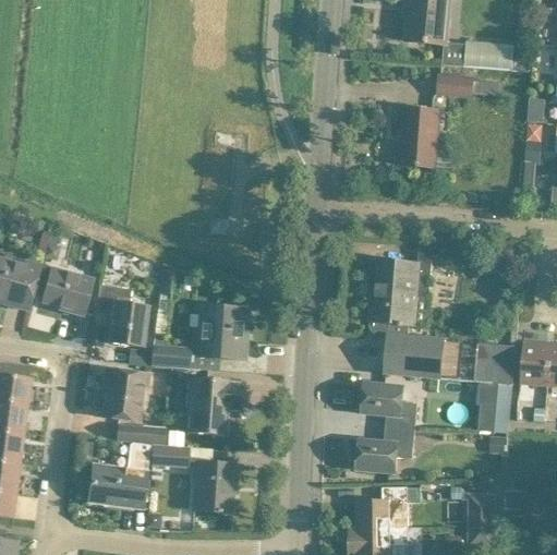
[(406,0),(410,1),(407,39),(445,44),(448,0),(406,0)]
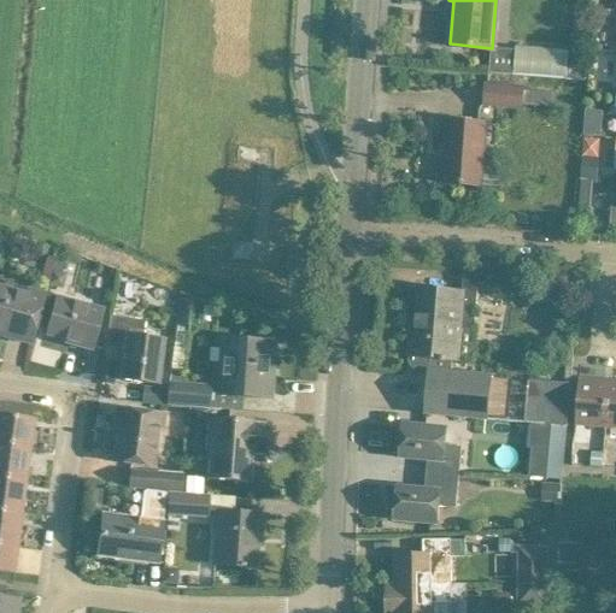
[(514,59),(514,72),(565,76),(567,65),(568,48),(515,43),(514,59)]
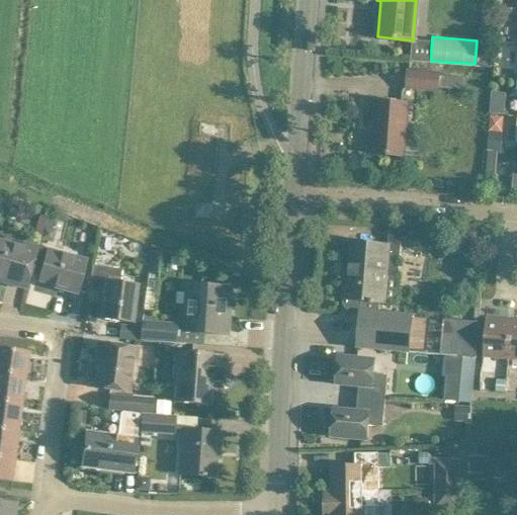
[(438,72),(408,70),(406,86),(436,88),(438,72)]
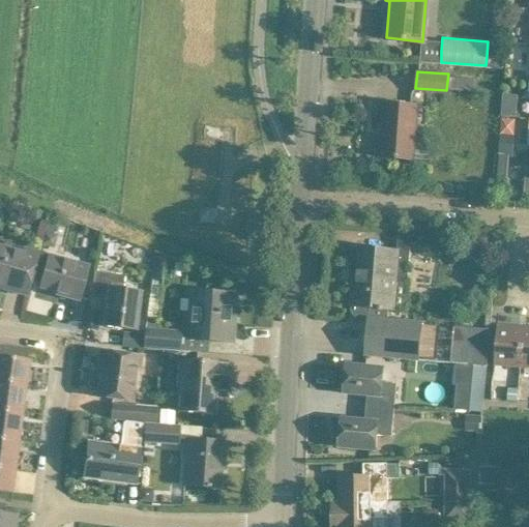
[(416,105),(404,104),(384,101),(380,155),(412,157),(416,105)]
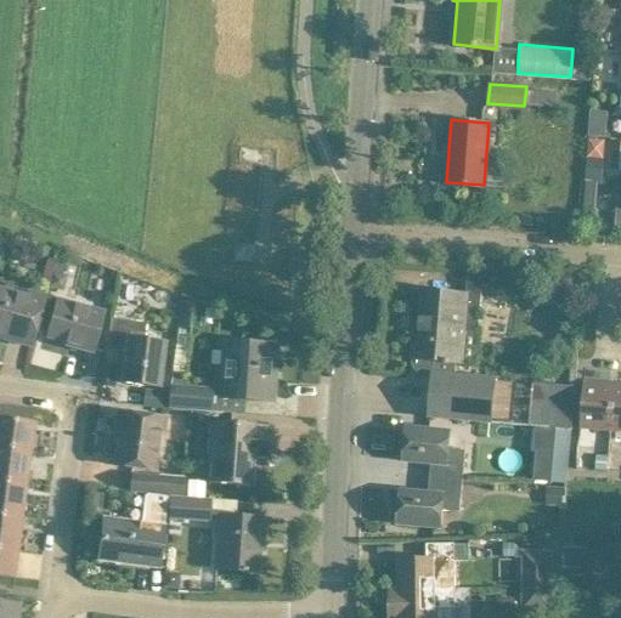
[(600,158),(597,215),(614,216),(617,159),(600,158)]
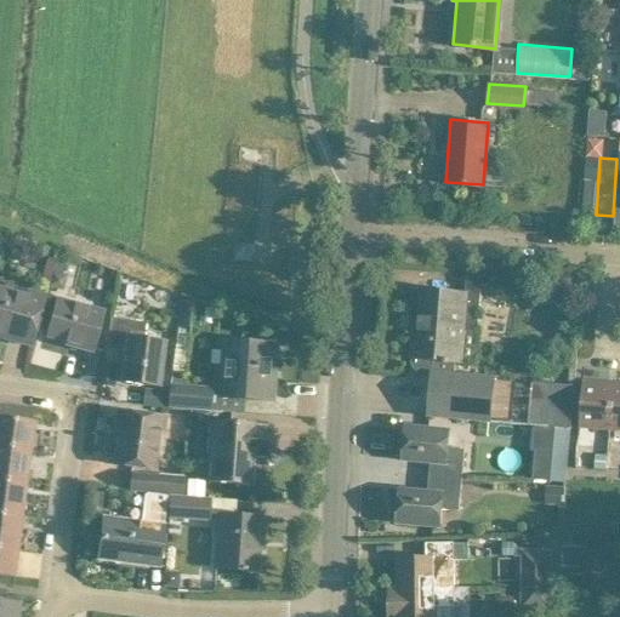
[(413,333),(411,356),(454,359),(467,360),(475,355),(479,281),(501,284),(501,272),(466,269),(464,292),(422,289),(417,333),(413,333)]
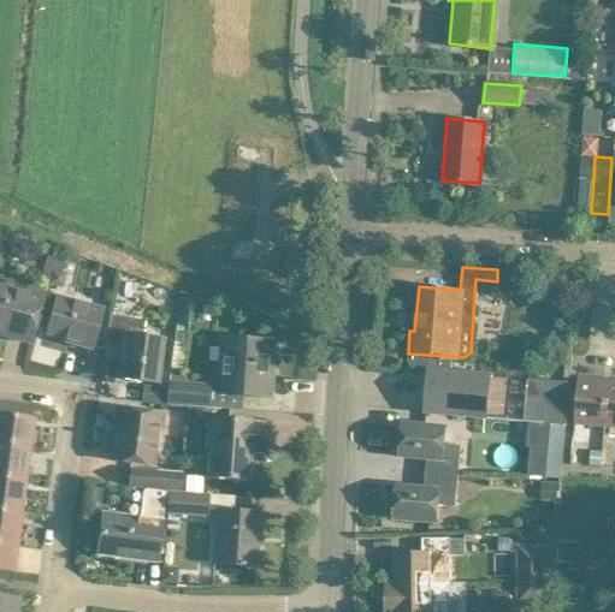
[(13,336),(30,340),(36,316),(43,291),(27,286),(25,292),(0,285),(0,330),(15,334),(13,336)]
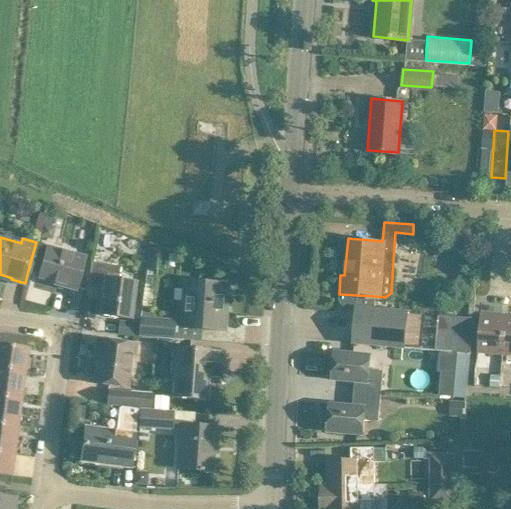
[(491,242),(481,241),(480,252),(490,252),(491,242)]
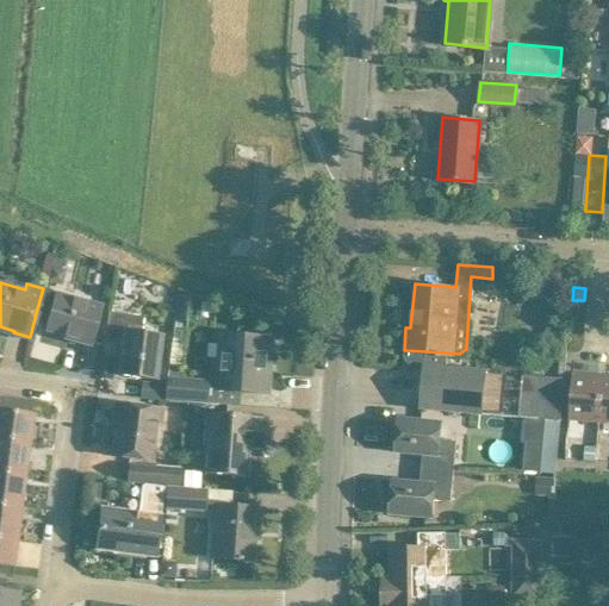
[(73,339),(89,344),(101,301),(56,289),(45,330),(74,337),(73,339)]
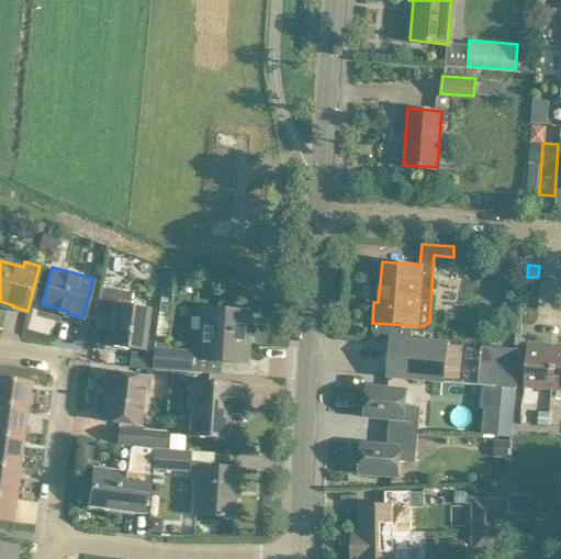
[(109,344),(131,347),(142,348),(147,310),(128,306),(131,290),(99,286),(93,326),(111,328),(109,344)]
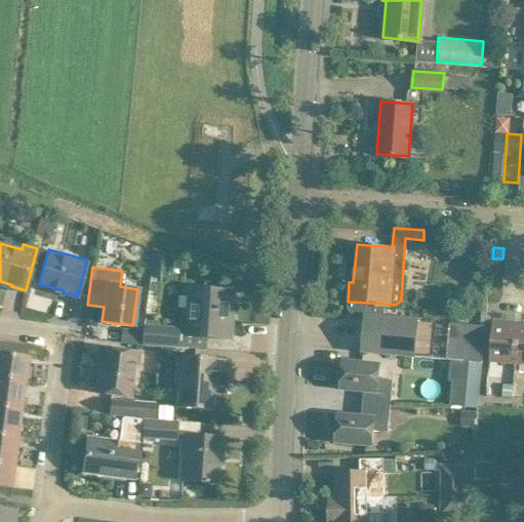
[(228,290),(197,288),(190,287),(187,334),(230,337),(231,321),(226,320),(228,290)]
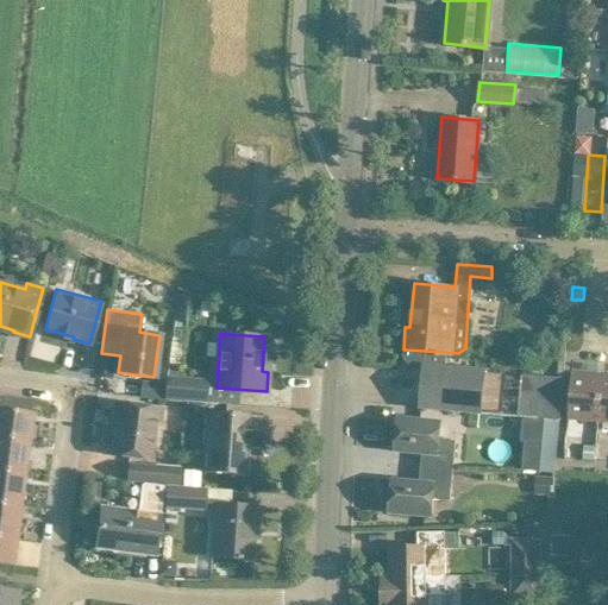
[(165,377),(167,377),(165,397),(205,399),(206,380),(176,378),(177,367),(179,367),(182,341),(179,340),(180,338),(170,335),(165,377)]
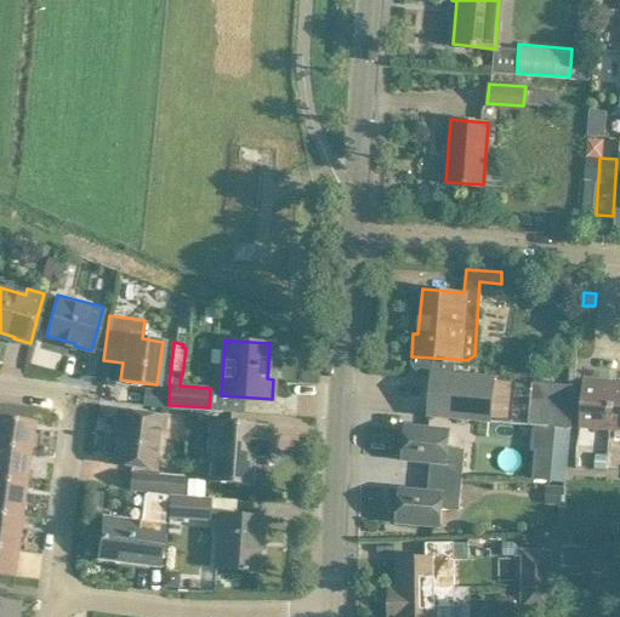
[(431,371),(427,415),(451,417),(488,420),(491,376),(431,371)]
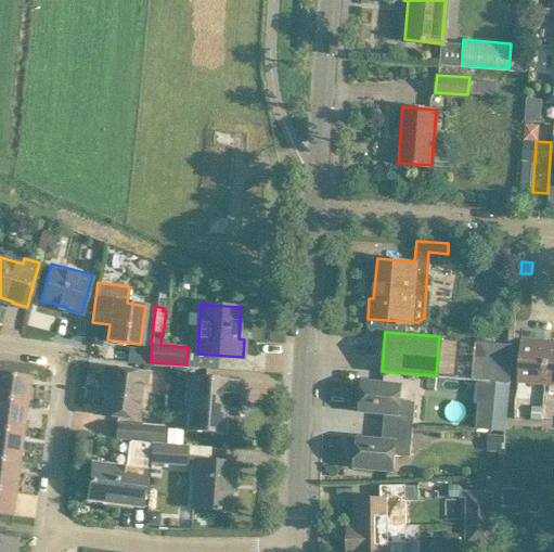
[(543,383),(546,342),(520,339),(517,381),(543,383)]
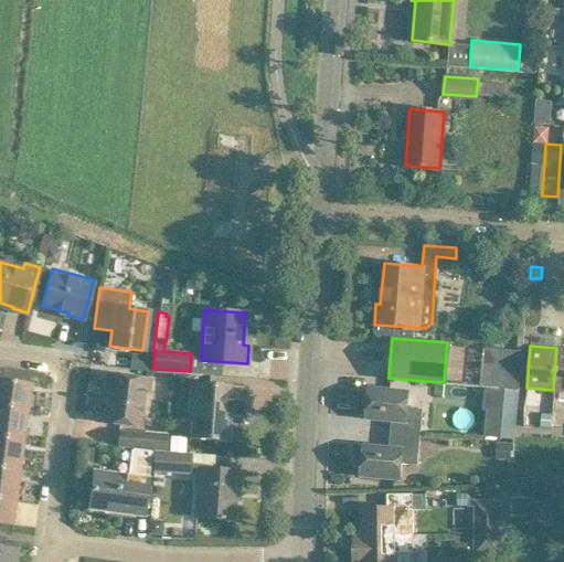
[(500,348),(497,388),(503,389),(519,390),(522,350),(500,348)]
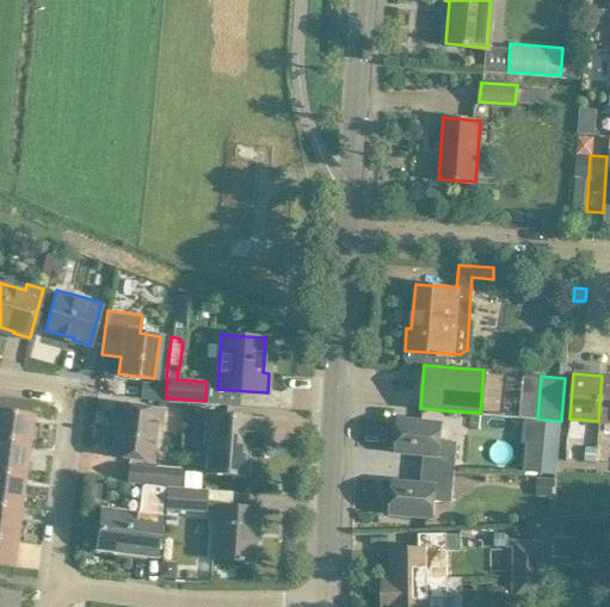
[(609,376),(602,376),(598,421),(609,421),(609,376)]
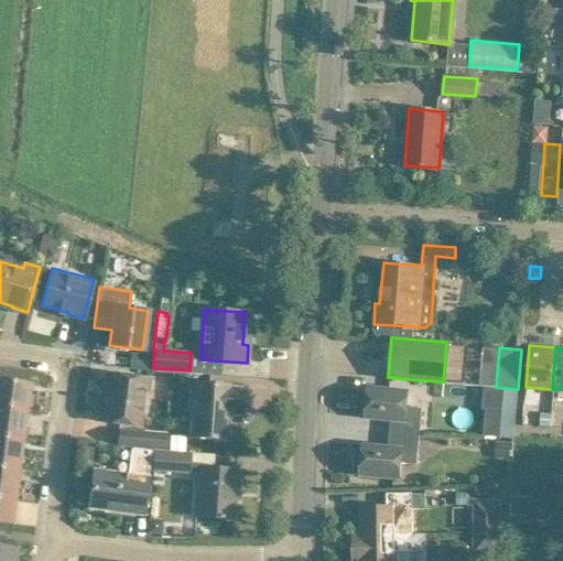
[(130,351),(128,367),(149,369),(151,354),(130,351)]
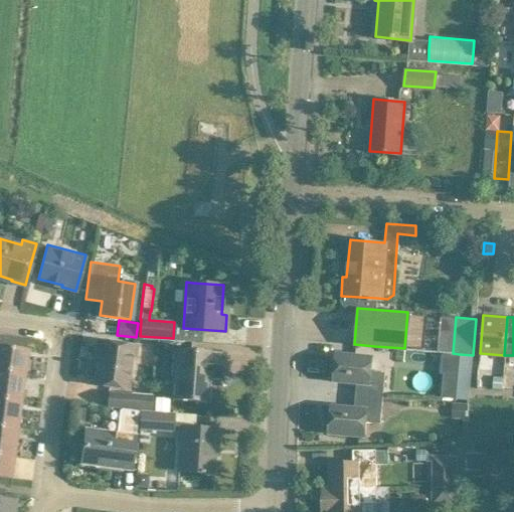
[(133,344),(97,340),(95,354),(98,354),(95,384),(127,388),(133,344)]
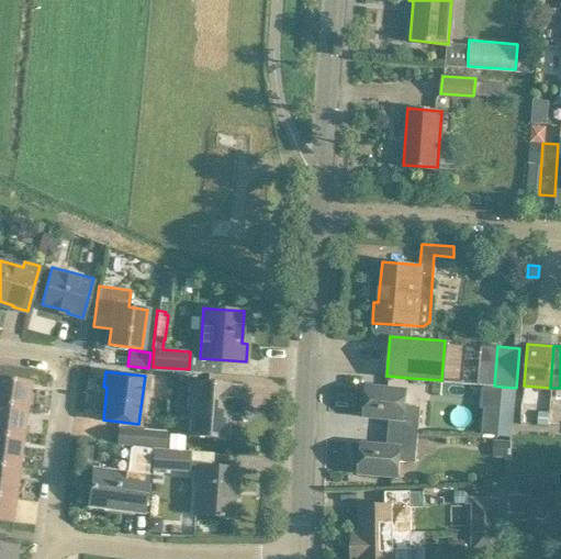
[(0,404),(26,407),(30,380),(0,375),(0,404)]
